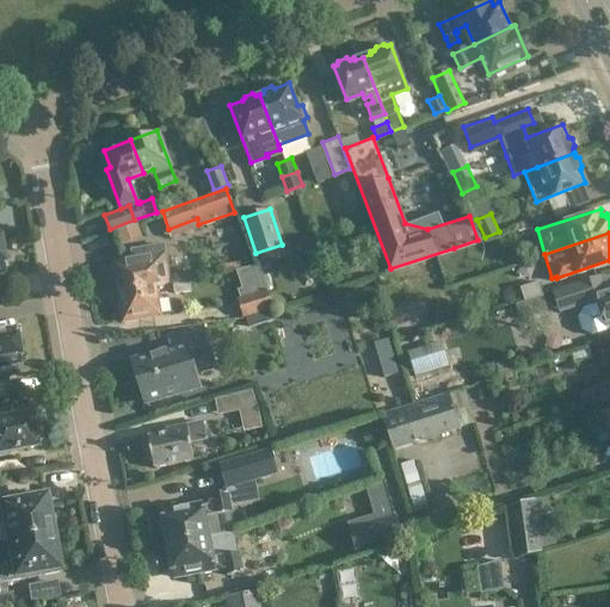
[(481,239),(478,240),(454,248),(458,264),(486,254),(481,239)]
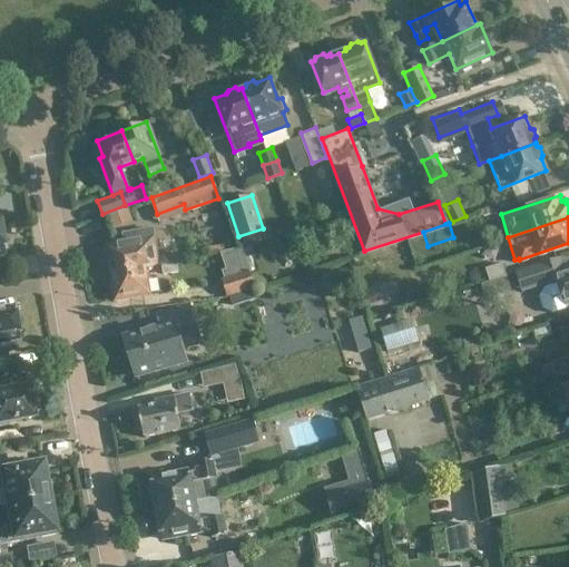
[(157,262),(150,228),(124,233),(126,242),(106,245),(110,272),(144,265),(144,264),(157,262)]
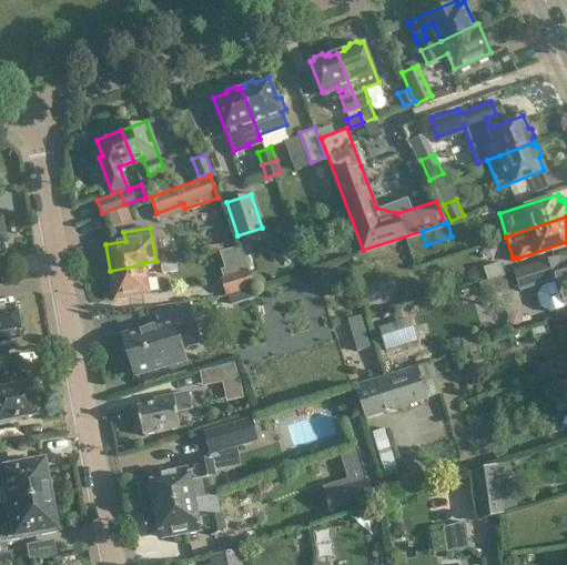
[(225,293),(228,292),(254,284),(249,266),(240,244),(220,249),(224,266),(221,268),(223,275),(220,275),(225,293)]
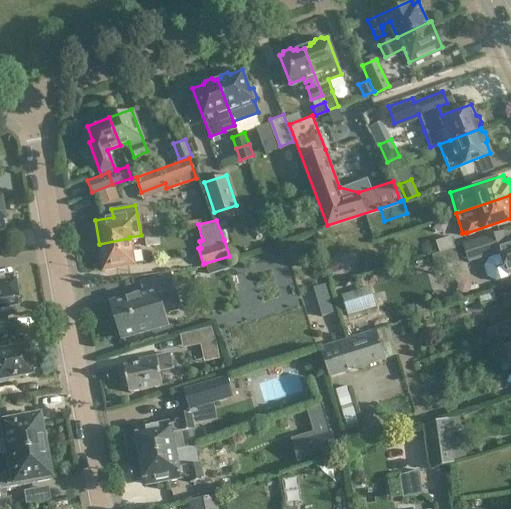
[(482,235),(464,241),(469,257),(488,251),(489,256),(487,257),(482,265),(485,275),(493,279),(507,275),(505,271),(510,269),(510,240),(507,242),(503,229),(482,235)]
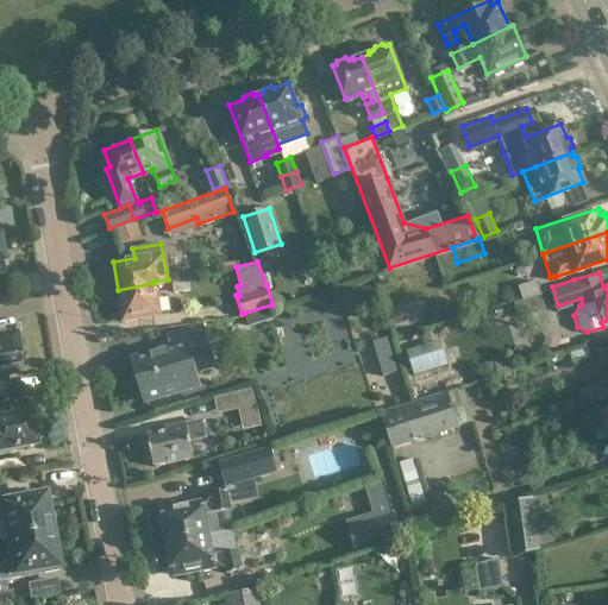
[(189,277),(171,279),(174,291),(192,288),(189,277)]
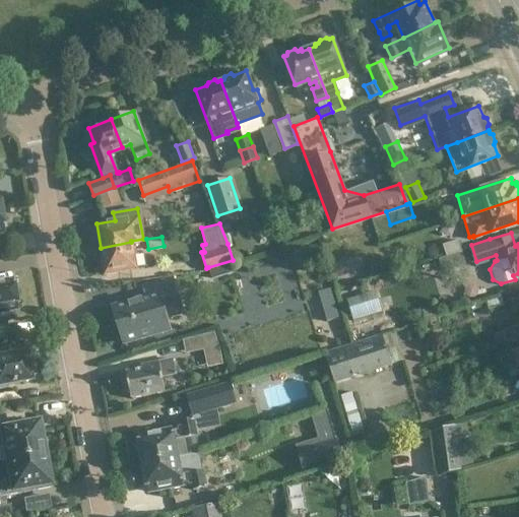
[(462,249),(458,238),(443,243),(447,254),(462,249)]
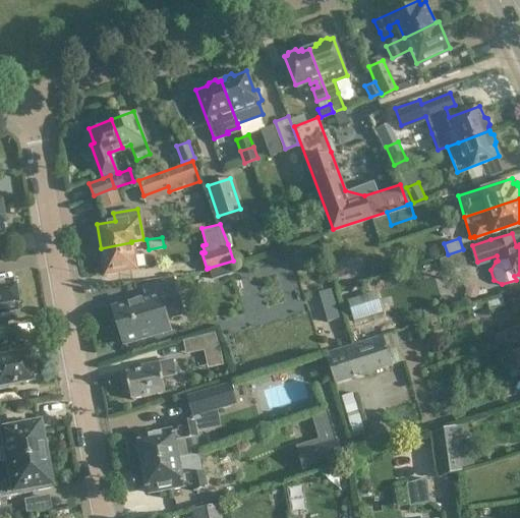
[(101,264),(104,268),(105,272),(135,267),(131,242),(101,248),(103,259),(101,264)]
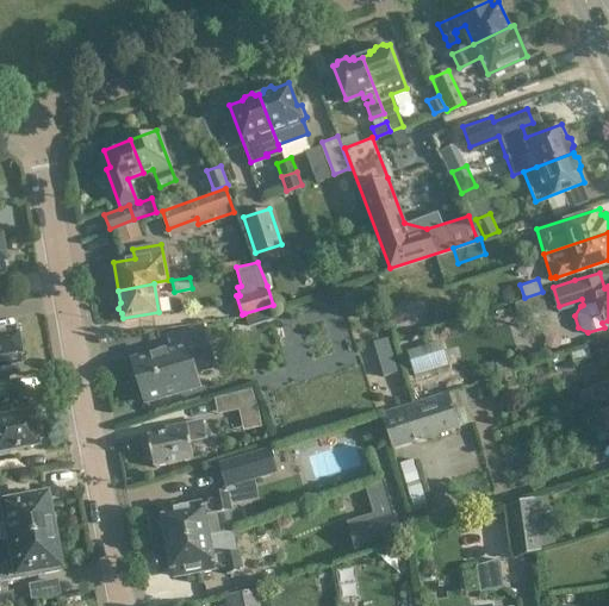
[(415,310),(397,314),(402,332),(420,328),(415,310)]
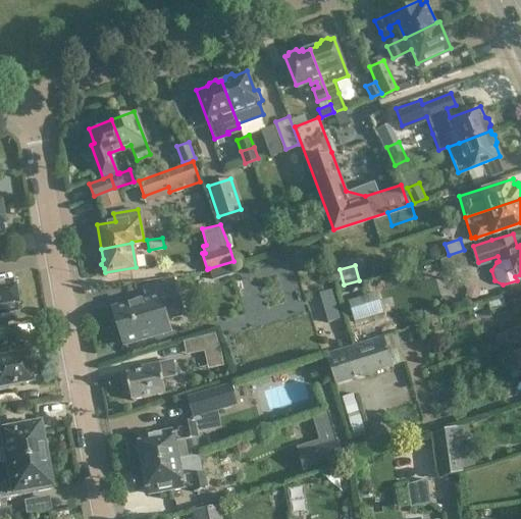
[(147,297),(112,308),(123,343),(170,328),(164,308),(170,306),(172,311),(181,308),(172,277),(144,286),(147,297)]
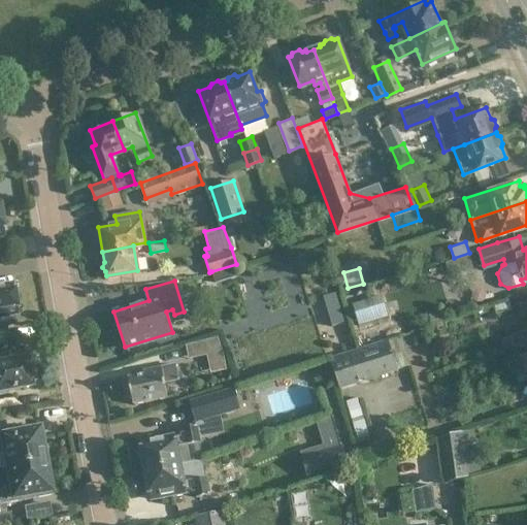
[(0,327),(14,325),(11,312),(15,310),(15,307),(18,304),(17,298),(13,296),(10,282),(0,284),(0,327)]
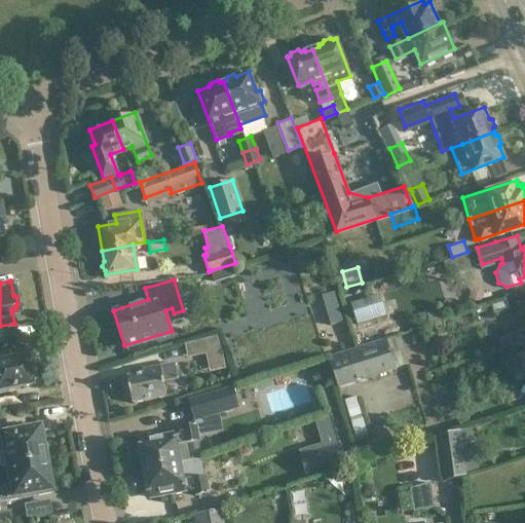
[(504,299),(489,304),(492,312),(508,307),(504,299)]
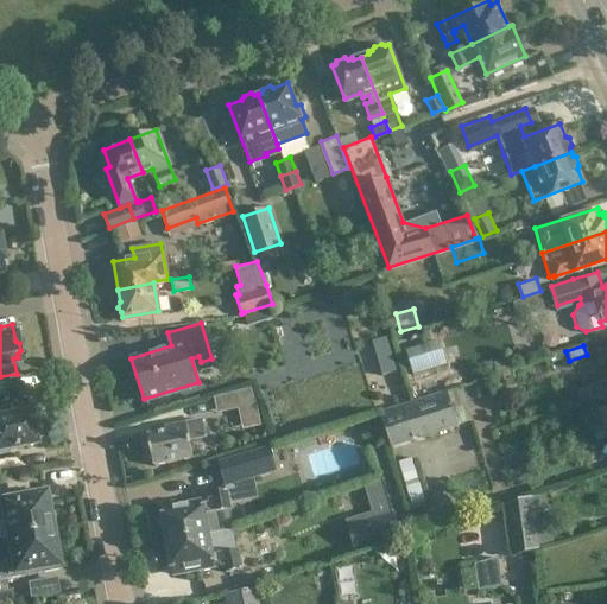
[(423,353),(405,358),(409,373),(428,367),(423,353)]
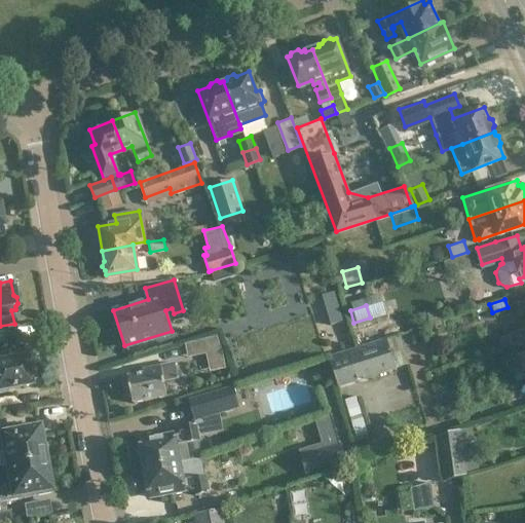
[(524,328),(498,336),(502,348),(507,346),(524,340),(524,350),(516,353),(521,371),(524,369),(524,328)]
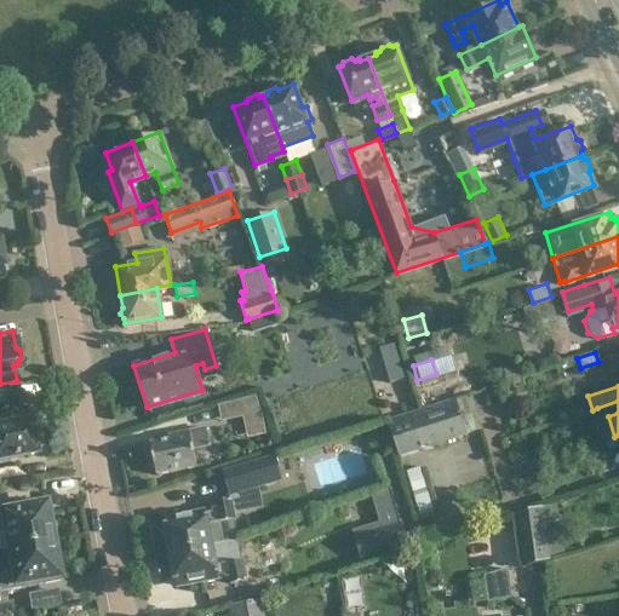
[(454,397),(387,419),(397,454),(466,432),(479,429),(468,393),(454,397)]
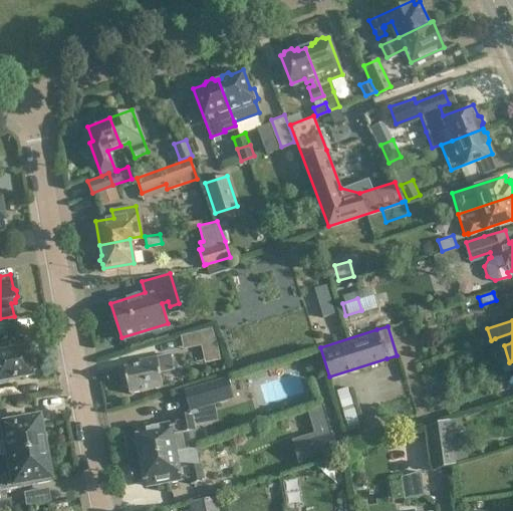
[(25,358),(23,346),(1,350),(0,347),(0,381),(6,380),(8,377),(28,373),(27,370),(30,367),(28,360),(25,358)]
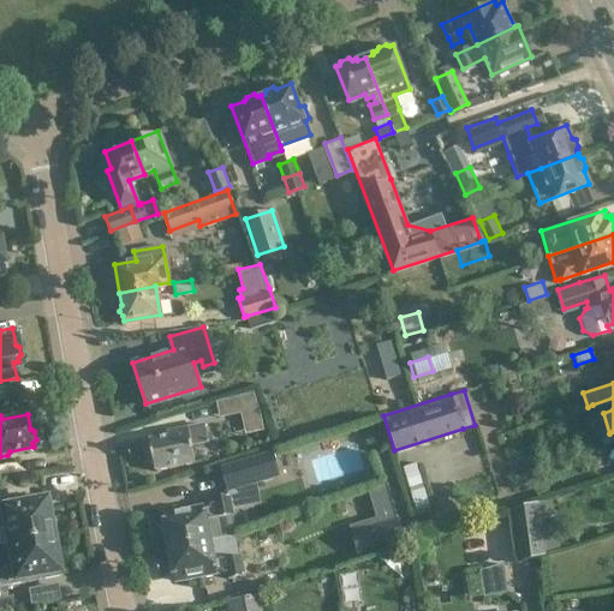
[(207,439),(204,423),(166,430),(167,435),(148,438),(150,445),(147,447),(149,461),(153,461),(154,468),(195,460),(191,442),(207,439)]
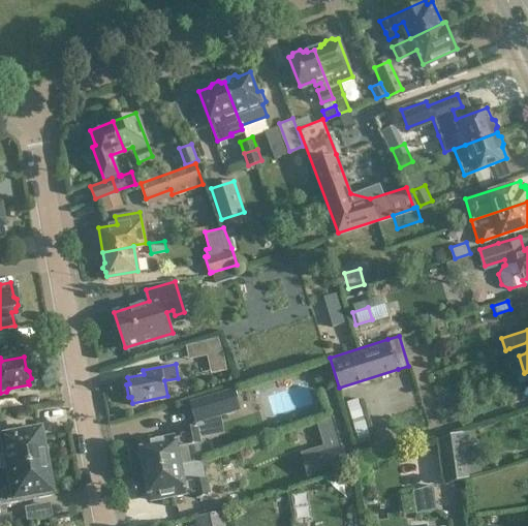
[(195,421),(203,420),(240,408),(234,389),(190,401),(195,421)]
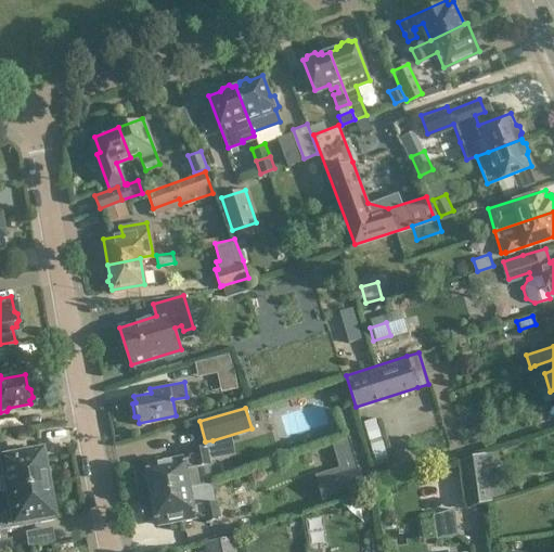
[(376,428),(365,431),(372,469),(383,467),(376,428)]
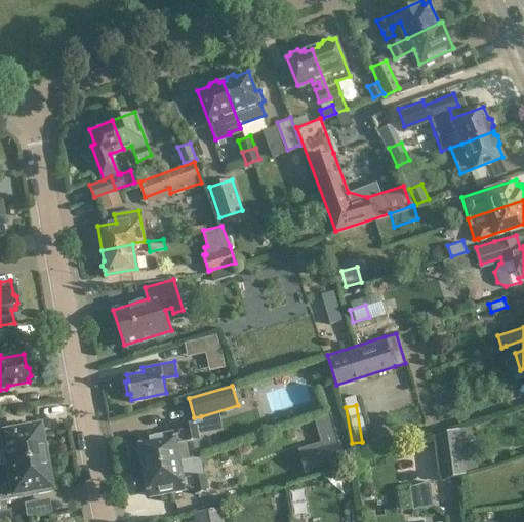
[(194,417),(194,422),(182,424),(183,429),(178,430),(178,433),(173,434),(173,431),(160,433),(160,435),(138,439),(142,451),(139,454),(140,462),(144,464),(144,467),(200,454),(197,439),(198,438),(197,432),(203,431),(201,416),(194,417)]
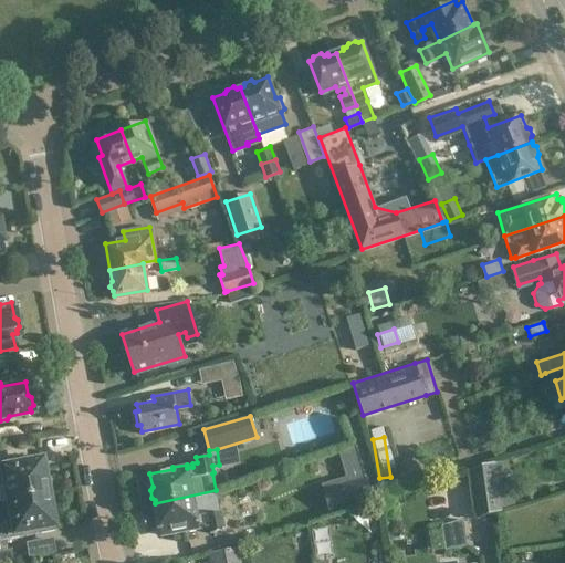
[(44,491),(44,488),(46,485),(44,477),(42,475),(38,458),(6,464),(6,461),(0,461),(0,482),(3,499),(44,491)]
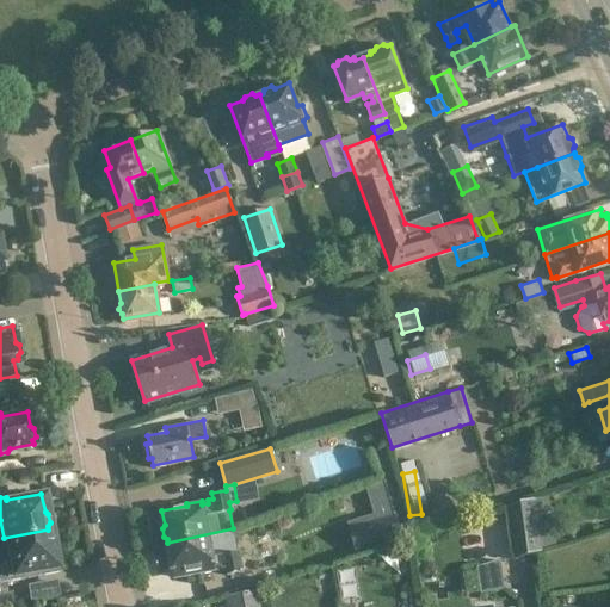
[(534,499),(507,506),(515,558),(540,550),(534,499)]
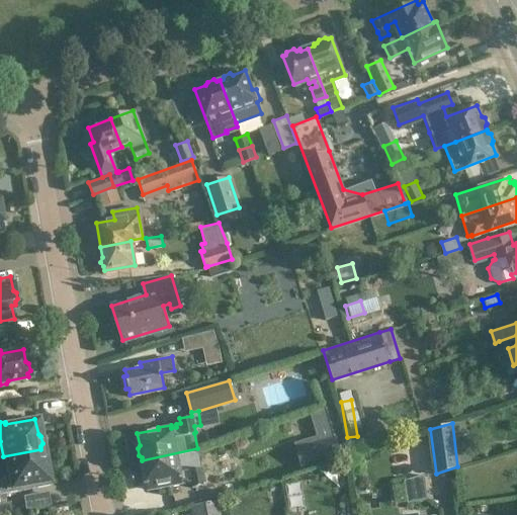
[(335,436),(295,448),(300,464),(340,452),(335,436)]
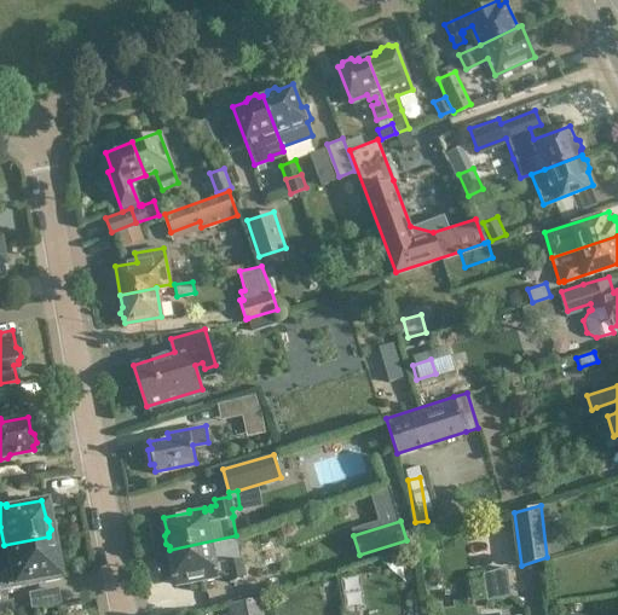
[(240,553),(236,535),(169,550),(171,553),(168,557),(169,566),(173,567),(175,582),(201,578),(202,579),(217,576),(217,573),(223,572),(224,575),(229,574),(230,580),(246,578),(241,553),(240,553)]
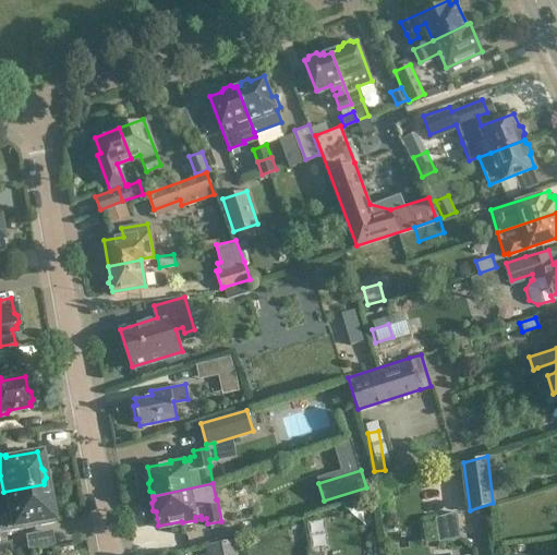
[(19,523),(37,520),(37,523),(50,520),(49,517),(50,517),(47,501),(49,497),(48,489),(45,486),(44,484),(3,492),(7,509),(0,510),(1,516),(0,516),(0,530),(20,527),(19,523)]
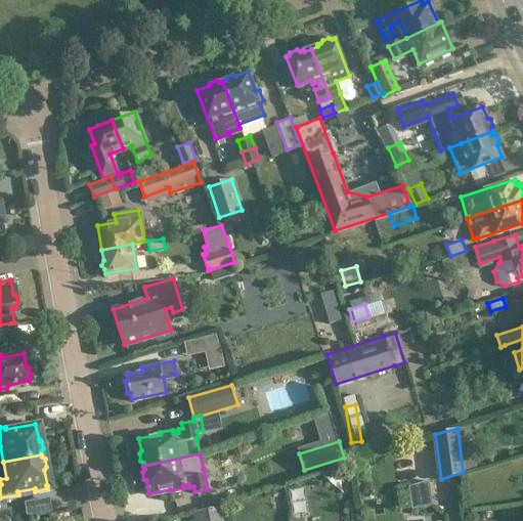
[(432,505),(429,479),(408,485),(412,508),(432,505)]
